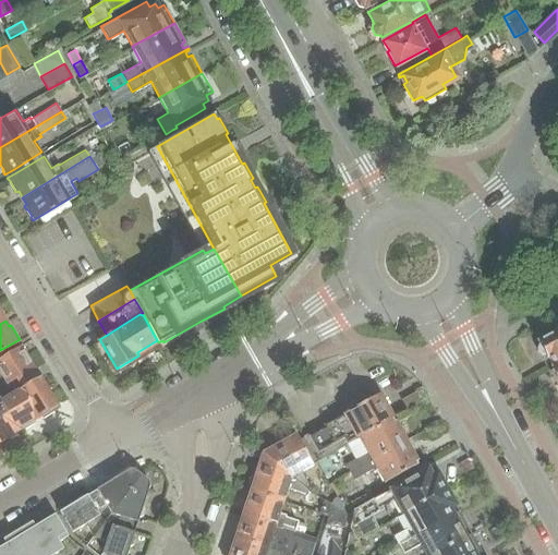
[(540,338),(537,339),(540,344),(537,347),(541,352),(545,353),(547,358),(548,357),(553,363),(557,360),(557,326),(556,328),(540,338)]
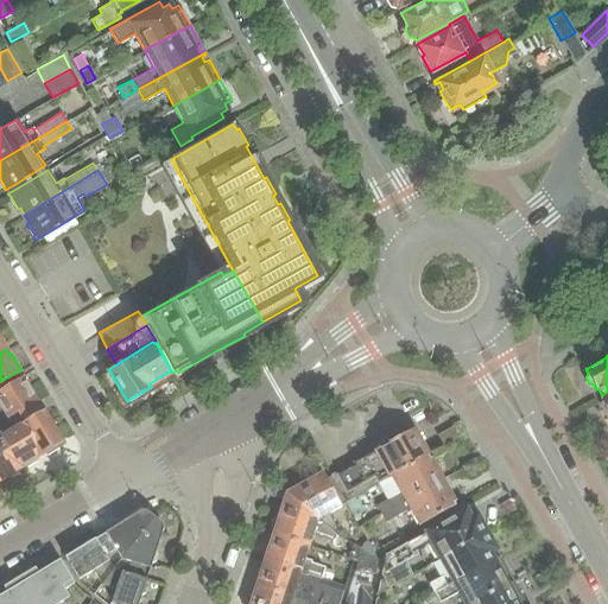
[(21,375),(0,387),(0,405),(7,417),(17,411),(23,420),(0,433),(20,465),(25,463),(27,464),(37,458),(37,456),(45,451),(48,452),(58,446),(57,444),(59,444),(58,443),(61,438),(61,437),(59,436),(61,434),(55,425),(54,425),(21,375)]
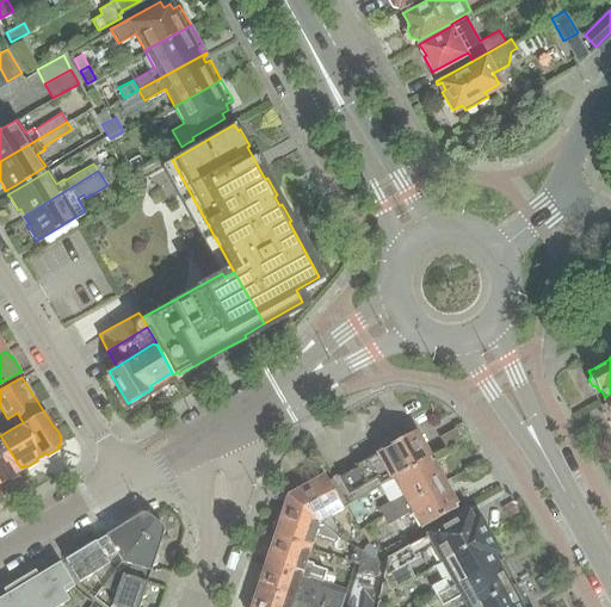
[(610,394),(605,397),(600,401),(610,420),(610,394)]
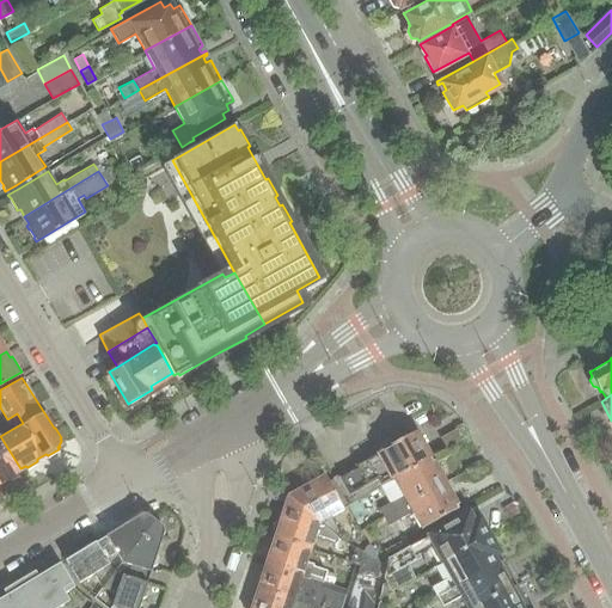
[(442,436),(448,447),(463,438),(457,428),(442,436)]
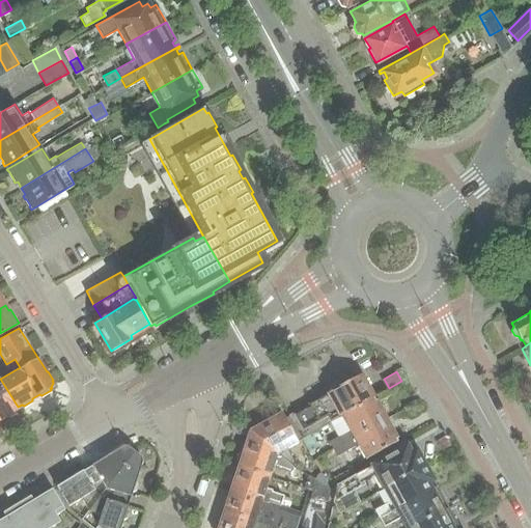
[(302,438),(305,436),(341,416),(373,397),(373,396),(360,373),(346,381),(340,385),(336,382),(330,386),(329,391),(326,393),(331,401),(334,408),(314,419),(305,404),(288,414),(294,423),(302,438)]
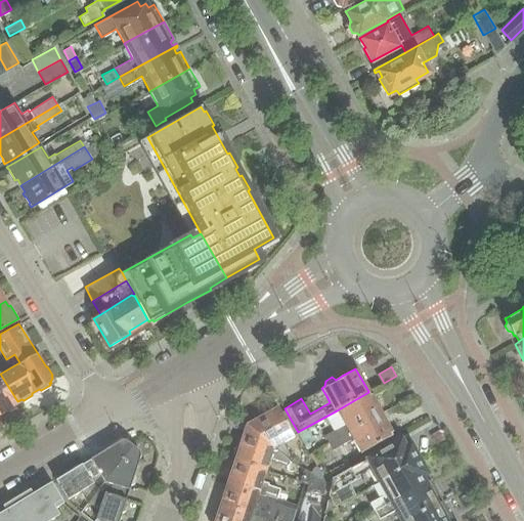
[(0,411),(3,410),(4,413),(15,405),(15,403),(17,401),(0,374),(0,373),(0,411)]
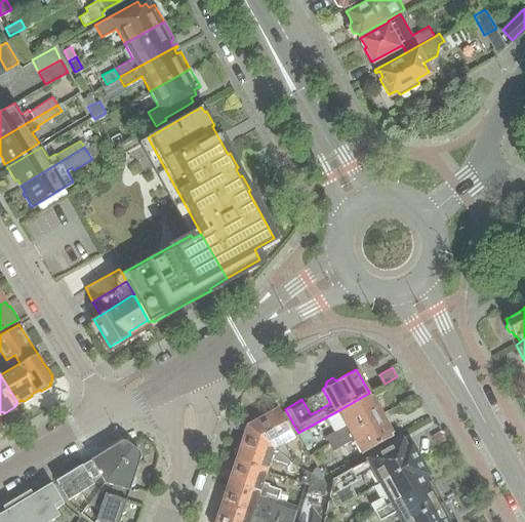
[(325,435),(329,442),(380,413),(375,405),(376,405),(375,404),(377,403),(371,392),(369,393),(337,411),(345,424),(325,435)]
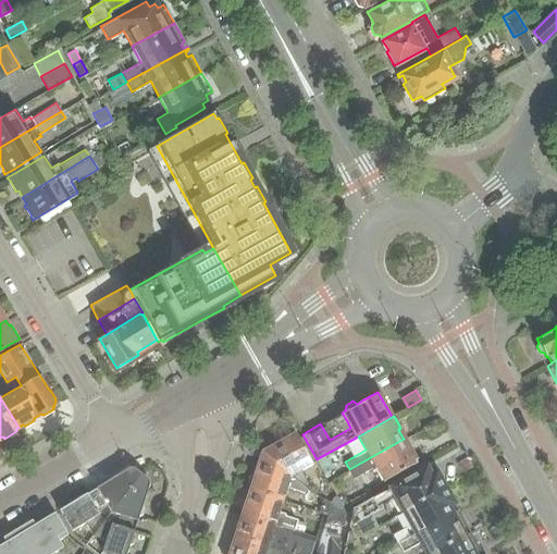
[(282,439),(262,451),(307,489),(309,484),(300,470),(313,463),(301,441),(296,431),(292,433),(288,432),(283,435),(282,439)]
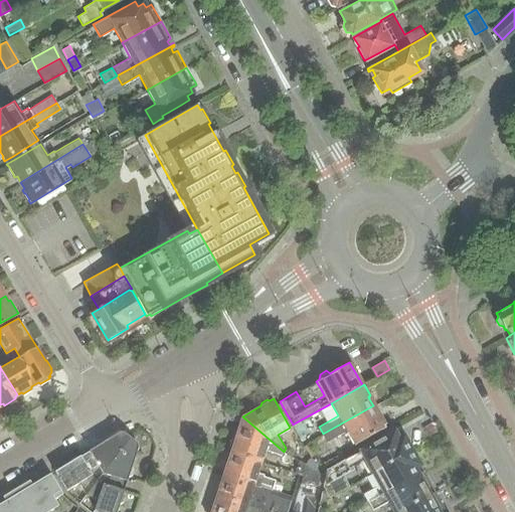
[(373,405),(323,434),(327,441),(346,430),(354,445),(376,432),(385,427),(385,425),(387,424),(382,415),(379,414),(378,414),(373,405)]
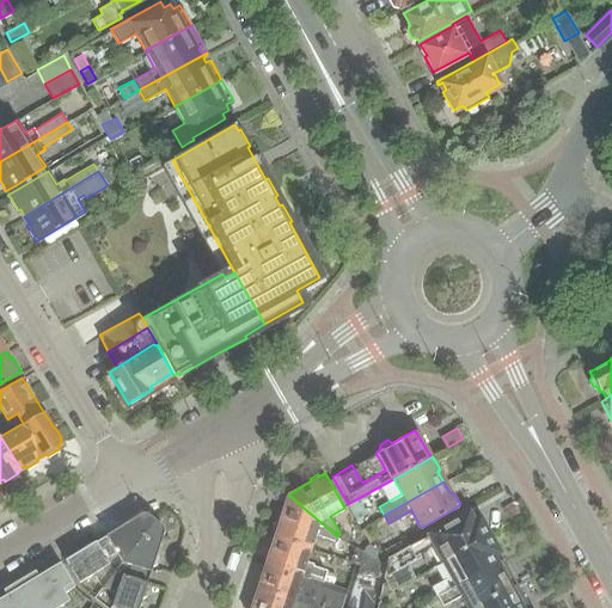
[(337,536),(288,495),(280,520),(275,522),(274,528),(276,532),(275,534),(312,547),(316,534),(335,540),(337,536)]
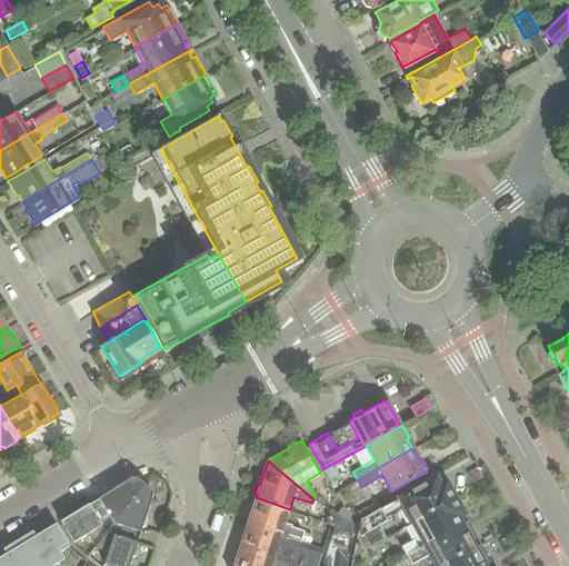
[(468,472),(473,480),(483,475),(478,466),(468,472)]
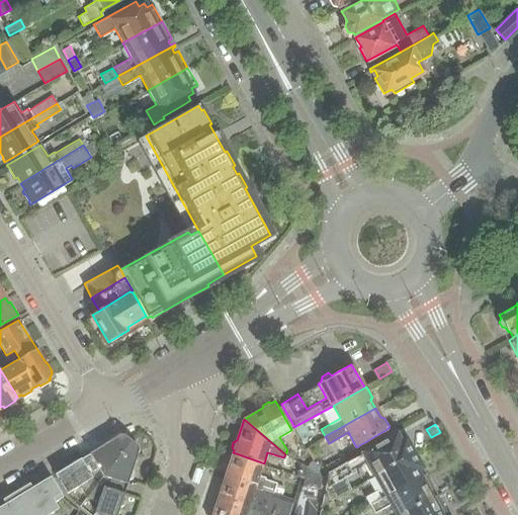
[(323,494),(322,504),(331,499),(351,488),(345,477),(356,471),(354,469),(366,462),(373,476),(415,452),(407,438),(402,440),(399,436),(406,432),(405,430),(404,430),(396,435),(328,473),(325,489),(327,492),(323,494)]
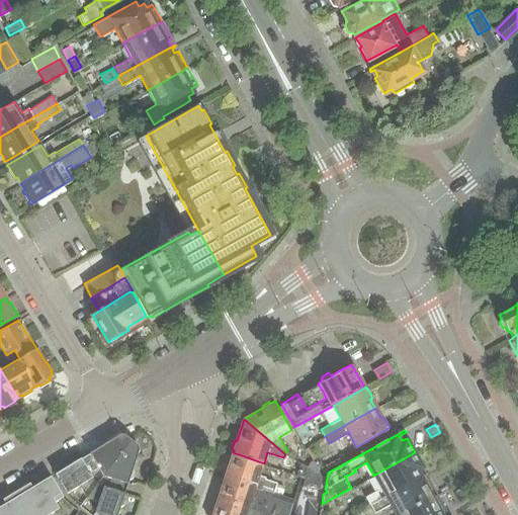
[(124,434),(119,434),(102,445),(99,444),(94,447),(93,450),(89,452),(90,453),(81,458),(96,484),(131,439),(124,434)]
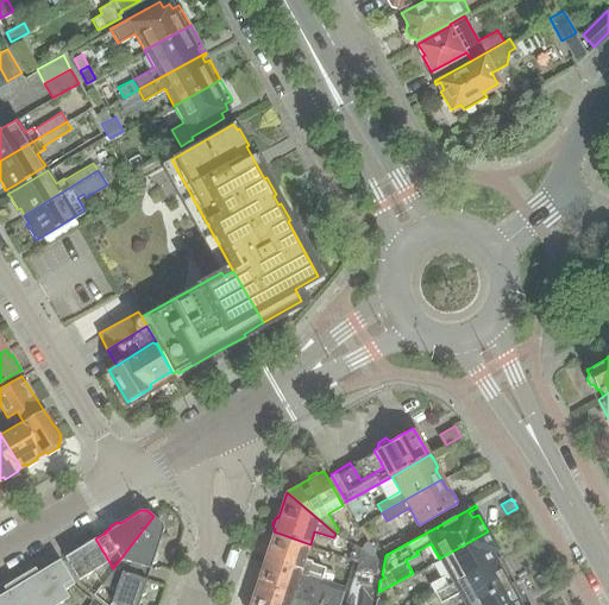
[(146,579),(150,568),(150,567),(152,562),(155,560),(157,554),(156,550),(163,528),(162,523),(154,516),(113,568),(146,579)]
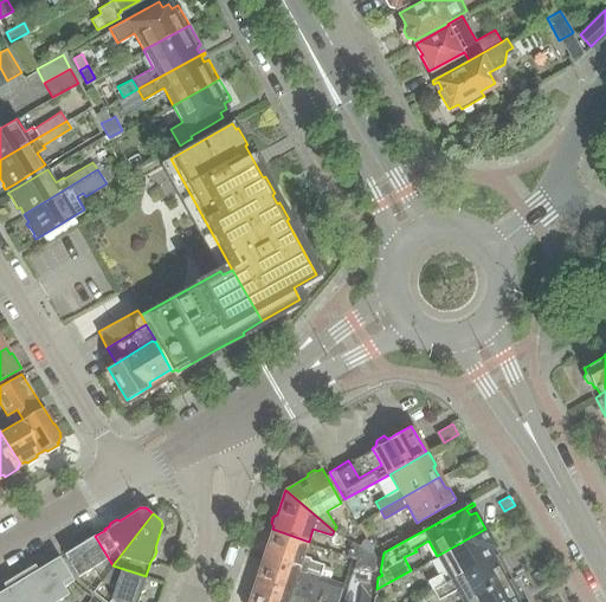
[(266,545),(263,556),(320,575),(323,564),(309,561),(310,558),(304,556),(309,542),(272,529),(270,533),(266,536),(264,542),(266,545)]
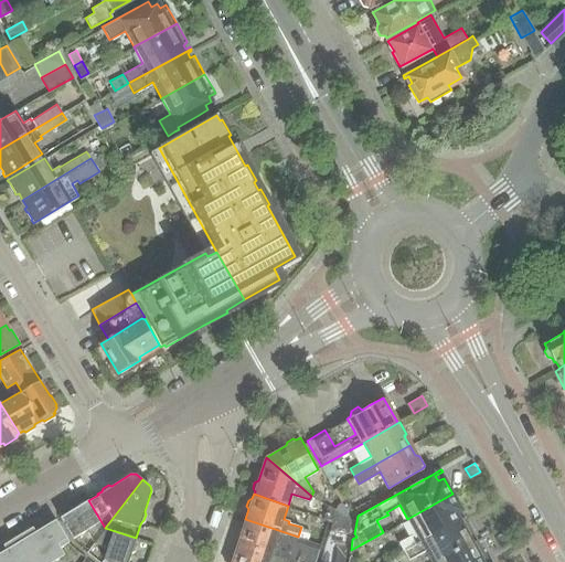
[(452,494),(407,519),(414,532),(398,541),(404,550),(467,516),(466,513),(458,518),(456,512),(460,510),(452,494)]
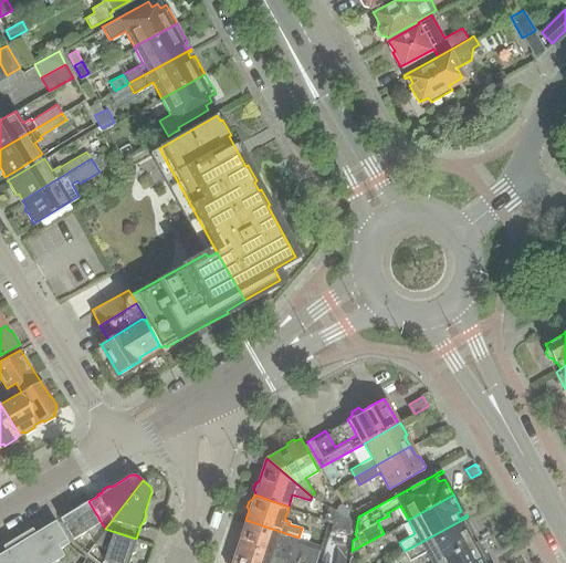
[(60,518),(65,528),(72,539),(86,531),(91,539),(96,540),(105,529),(88,501),(88,500),(85,502),(82,502),(76,506),(75,508),(60,518)]
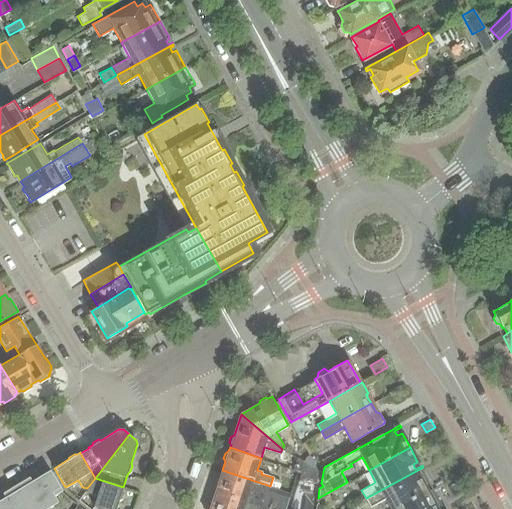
[(305,457),(304,460),(315,467),(316,466),(309,454),(305,457)]
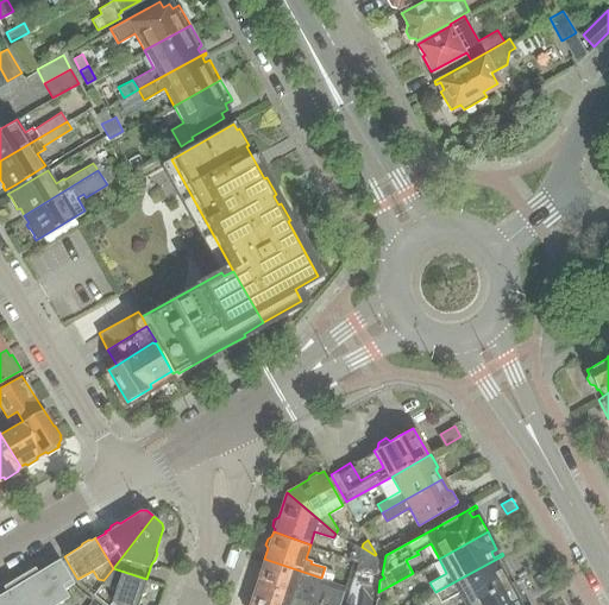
[(358,561),(357,565),(375,555),(362,547),(358,561)]
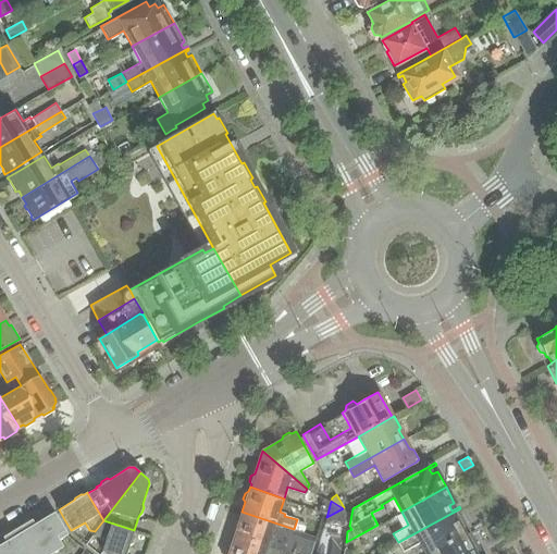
[(326,517),(325,521),(344,525),(347,512),(344,507),(343,508),(326,517)]
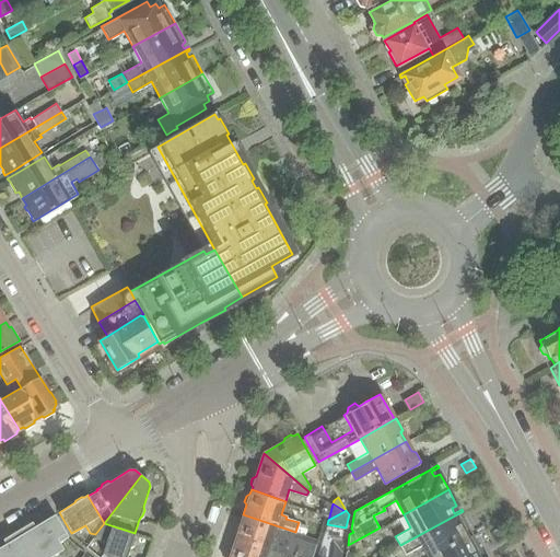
[(463,511),(400,545),(405,554),(420,545),(427,556),(431,556),(473,534),(464,519),(459,521),(456,517),(463,512),(463,511)]
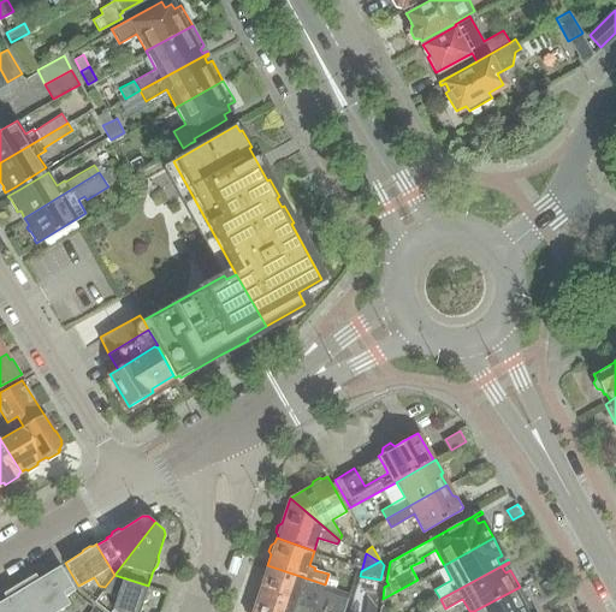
[(35,575),(19,584),(36,611),(54,611),(70,604),(63,592),(72,586),(66,576),(60,565),(37,580),(35,575)]
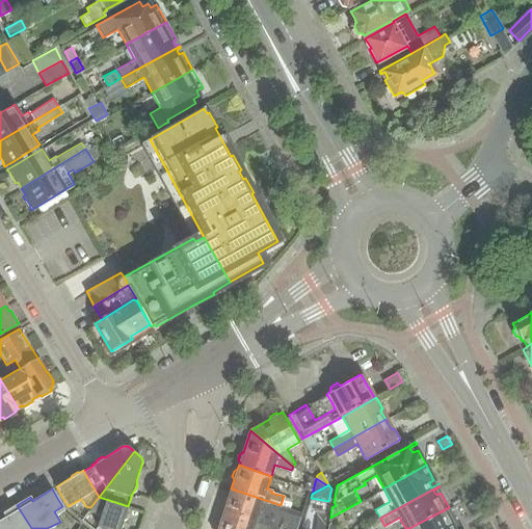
[(224,510),(223,513),(256,524),(256,523),(275,528),(296,528),(302,512),(281,505),(231,488),(228,498),(229,498),(224,508),(223,510),(224,510)]
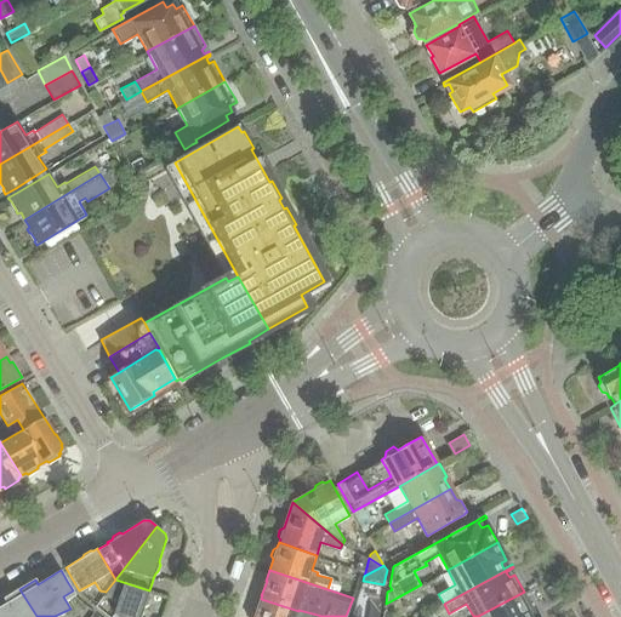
[(149,590),(115,580),(106,592),(119,596),(114,612),(119,616),(140,616),(144,606),(147,604),(149,598),(148,594),(149,590)]
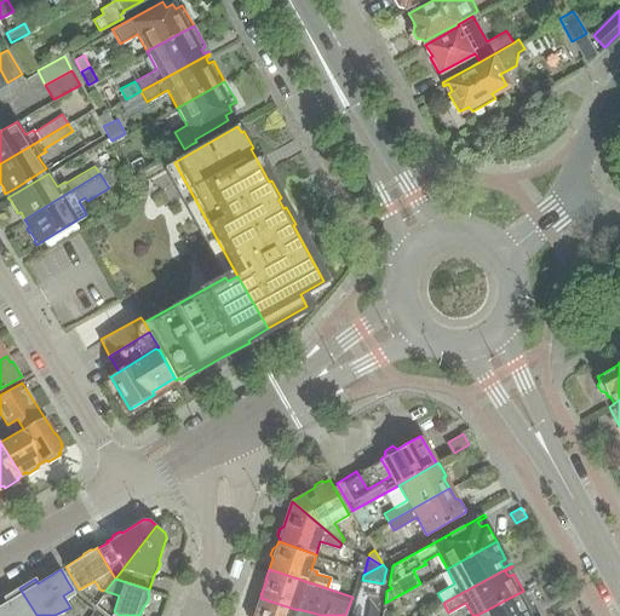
[(7,602),(0,605),(0,615),(36,615),(19,588),(5,597),(7,602)]
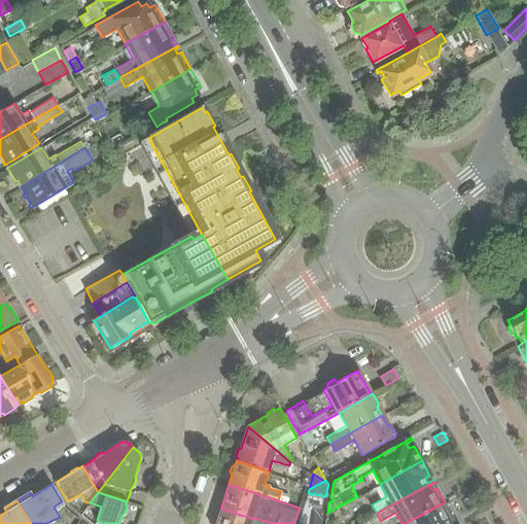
[(455,523),(458,523),(457,521),(451,523),(450,523),(449,520),(453,518),(445,502),(406,523),(455,523)]
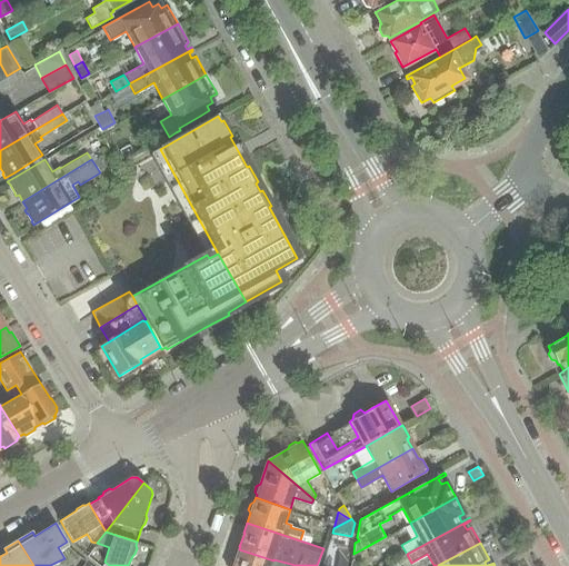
[(273,560),(239,549),(237,555),(236,555),(236,556),(237,557),(232,565),(295,565),(273,559),(273,560)]
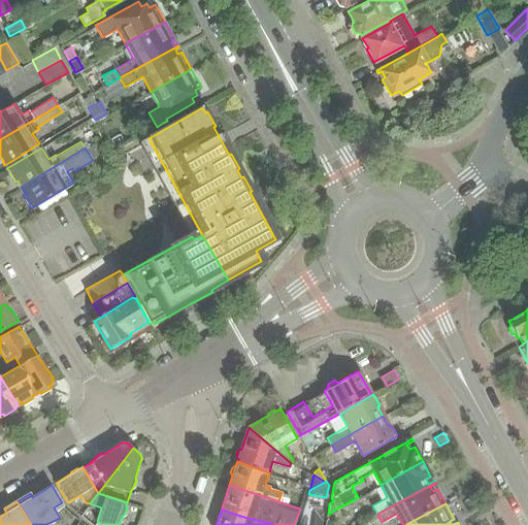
[(321,524),(324,512),(316,510),(312,524),(321,524)]
